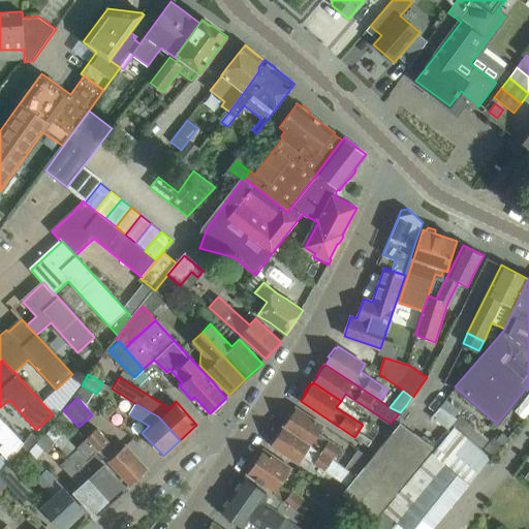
[(456,418),(439,407),(431,417),(447,429),(456,418)]
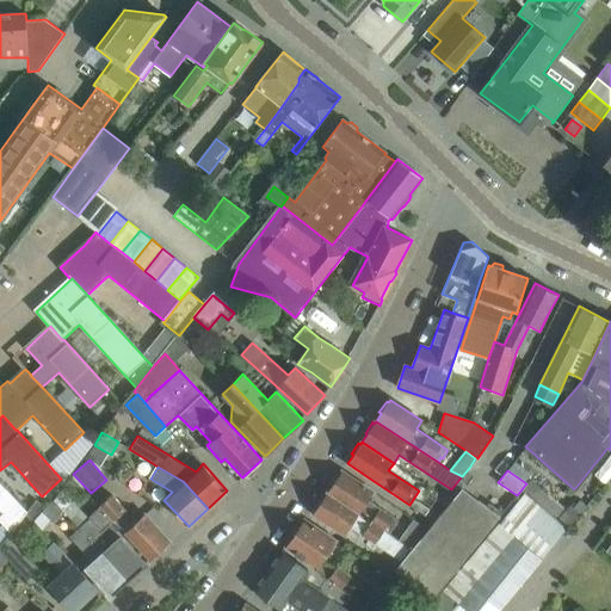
[(400,519),(369,499),(374,492),(343,471),(340,474),(338,473),(331,483),(333,485),(328,492),(392,532),(400,519)]
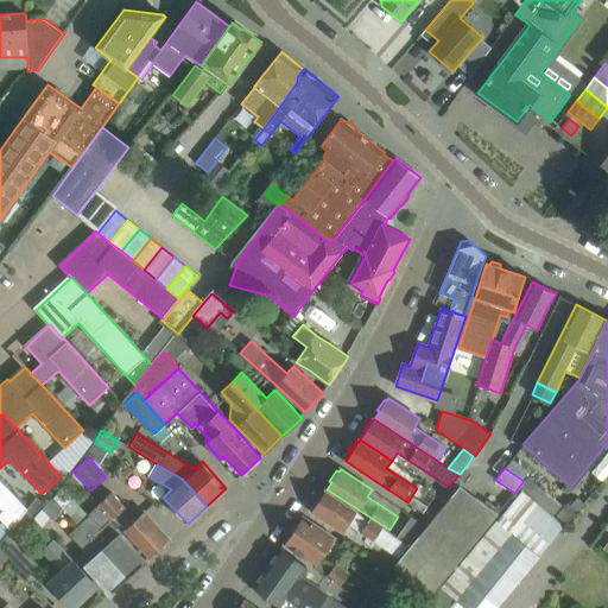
[(494,607),(549,544),(575,512),(531,475),(523,486),(525,488),(442,587),(457,600),(449,607),(494,607)]
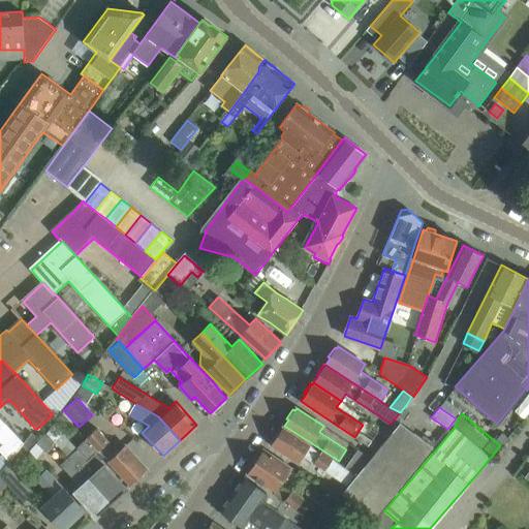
[(24,443),(0,417),(0,450),(9,462),(24,443)]
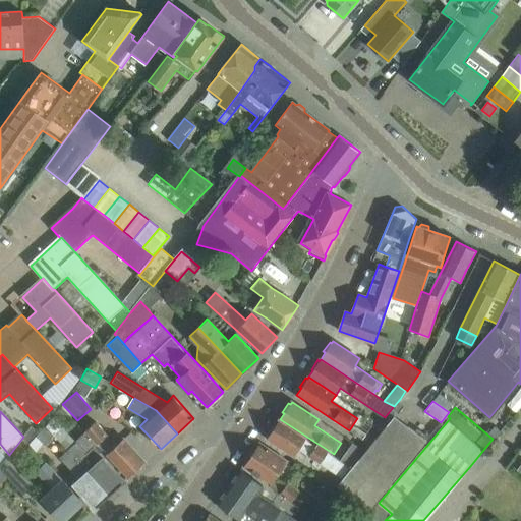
[(368,510),(425,440),(395,415),(365,452),(352,468),(344,478),(338,485),(368,510)]
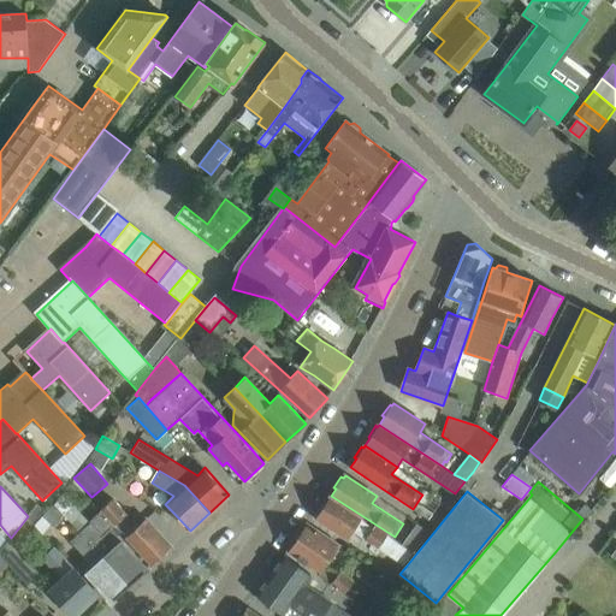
[(65,493),(57,505),(65,515),(81,532),(90,522),(89,520),(65,493)]
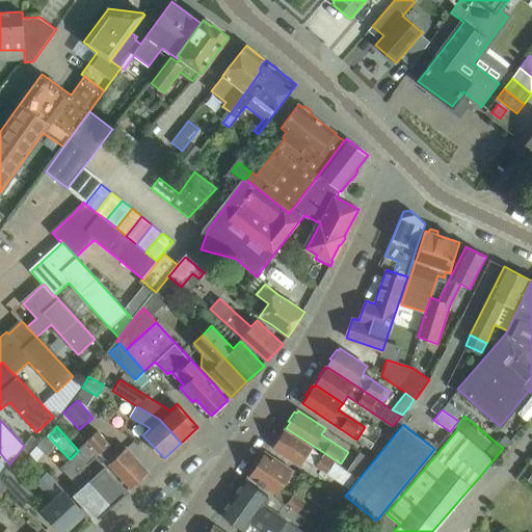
[(341,463),(286,428),(281,435),(280,434),(272,444),(274,445),(272,447),(300,466),(306,458),(351,488),(360,478),(348,470),(347,471),(339,466),(341,463)]
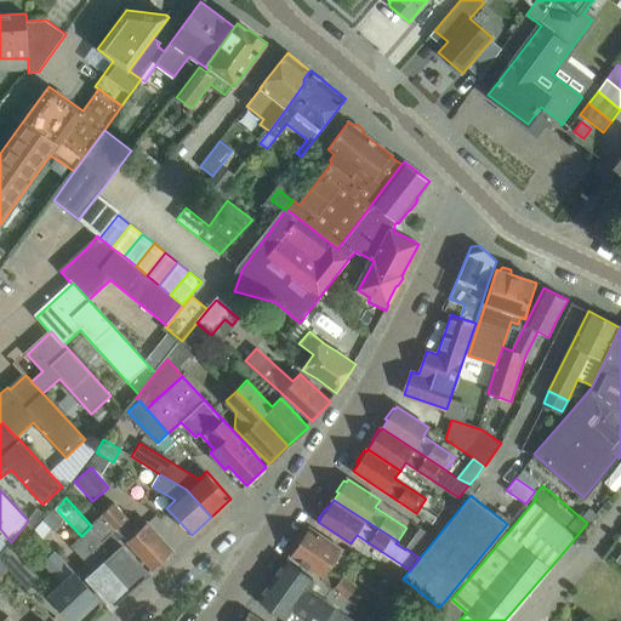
[(174,551),(158,534),(148,523),(140,530),(114,502),(101,514),(123,537),(136,553),(153,570),(174,551)]
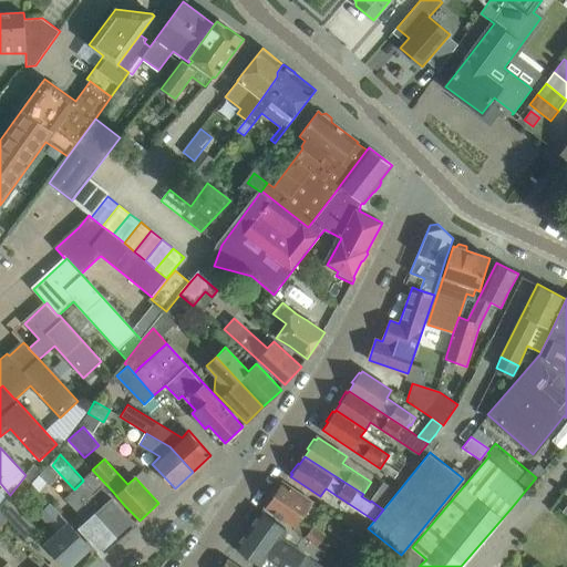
[(33,464),(26,475),(32,483),(41,471),(33,464)]
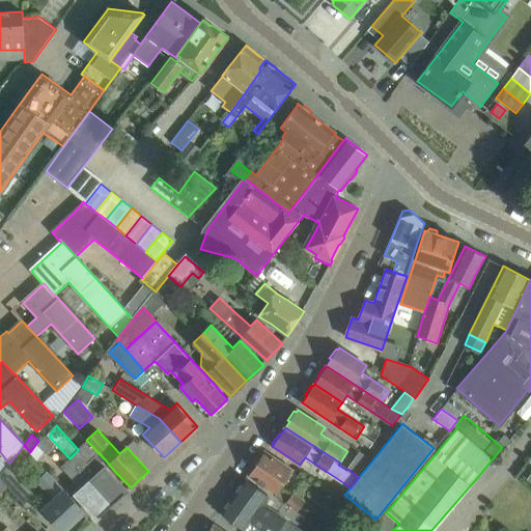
[(47,435),(39,444),(47,452),(56,444),(49,436),(47,435)]
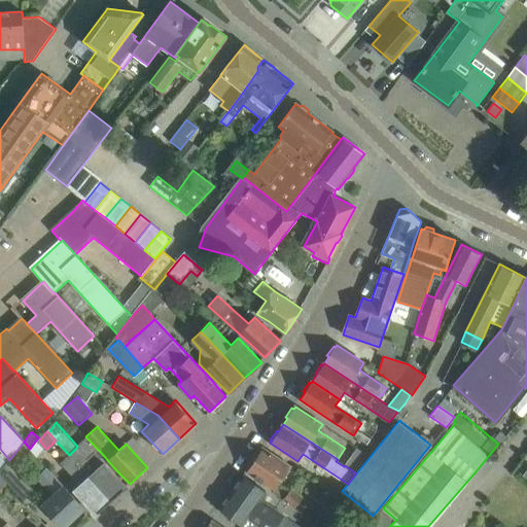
[(111,500),(127,487),(101,459),(104,456),(85,436),(76,445),(77,447),(69,455),(111,500)]
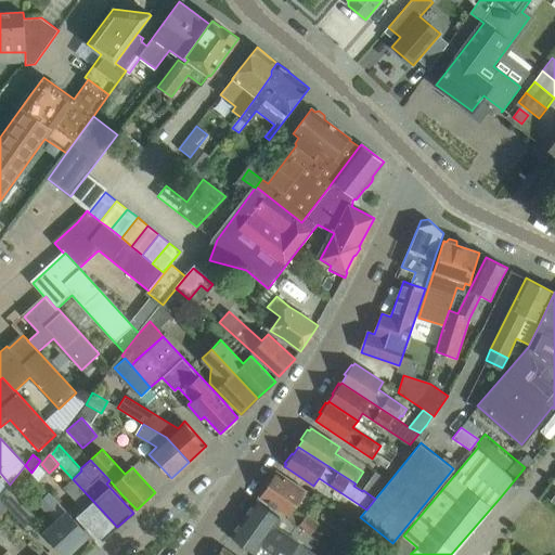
[(294,508),(306,491),(276,472),(260,497),(288,515),(287,517),(310,534),(320,523),(308,513),(305,517),(294,508)]
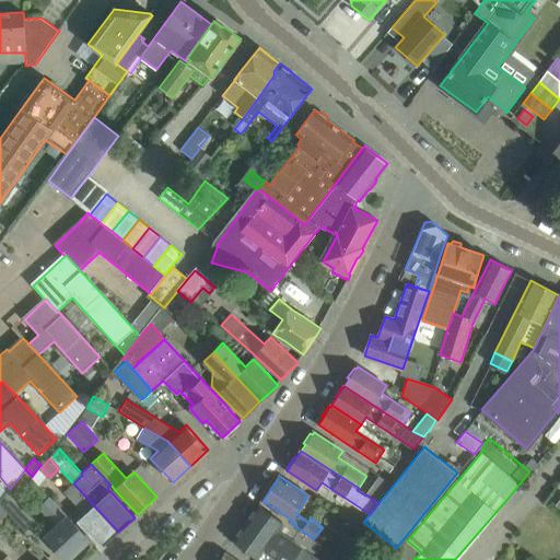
[(378,503),(393,486),(378,476),(366,494),(378,503)]
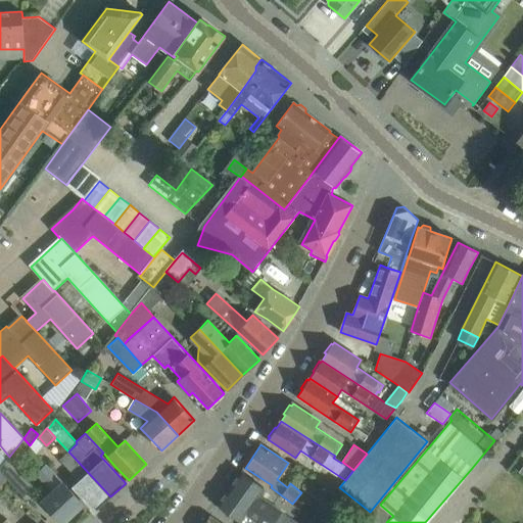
[(110,496),(68,452),(59,460),(79,481),(73,487),(94,511),(110,496)]
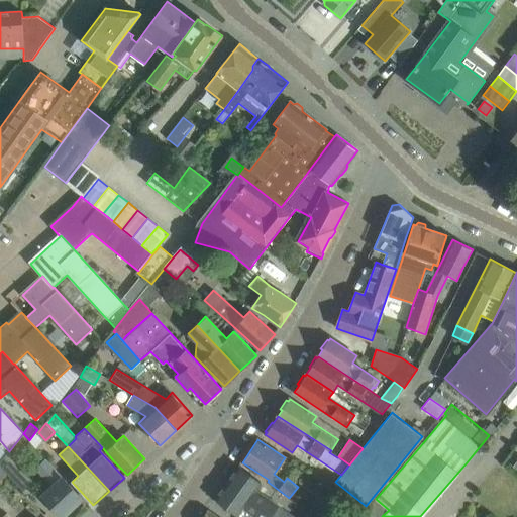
[(33,482),(9,455),(7,453),(0,462),(0,467),(23,492),(33,482)]
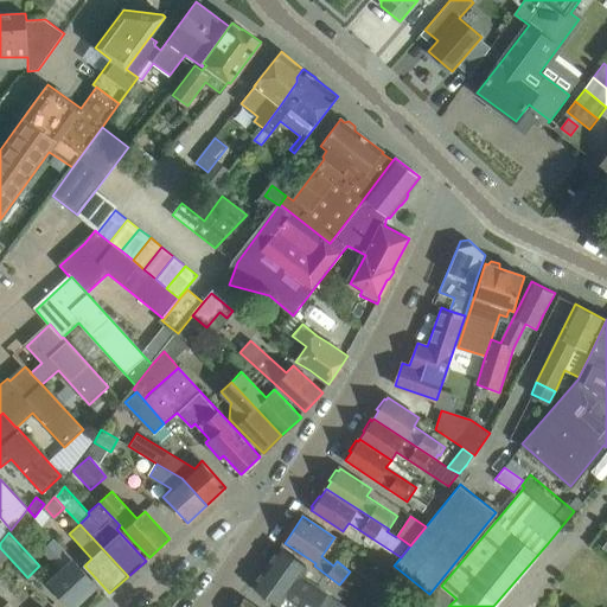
[(74,606),(97,586),(81,568),(53,540),(42,550),(62,572),(49,582),(57,590),(71,606),(74,606)]
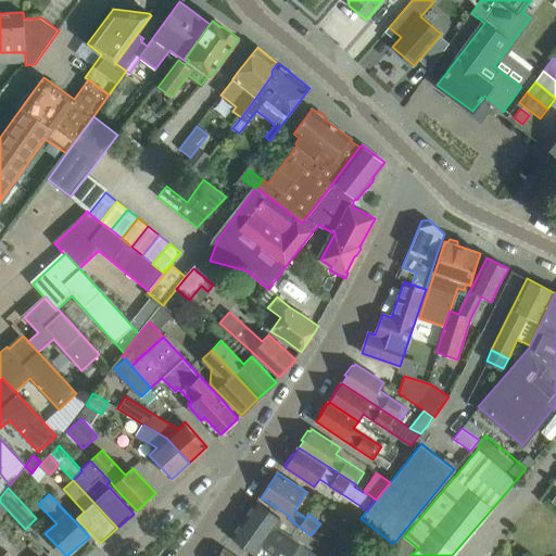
[(314,555),(316,554),(277,526),(281,518),(257,502),(245,519),(298,555),(314,555)]
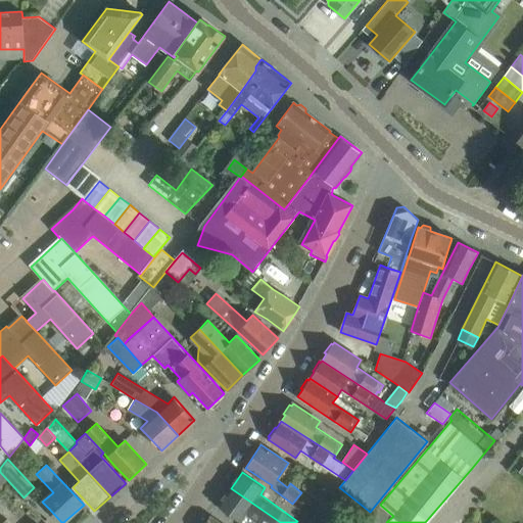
[(280,522),(231,488),(218,506),(240,522),(246,513),(259,522),(280,522)]
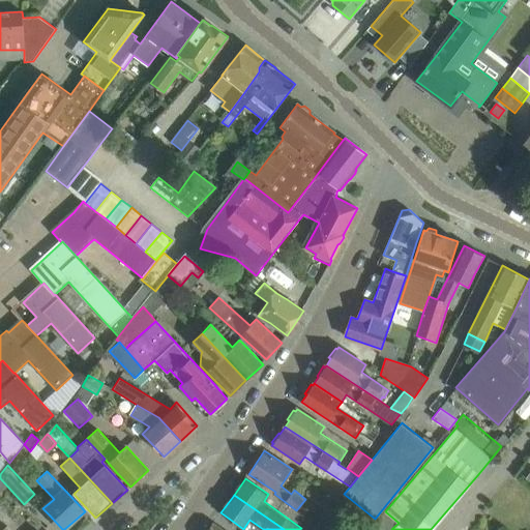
[(341,529),(356,510),(345,501),(323,529),(341,529)]
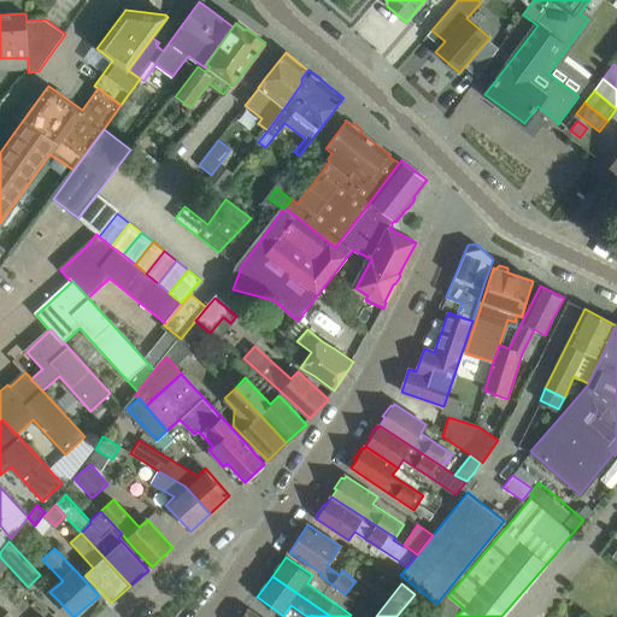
[(448,595),(429,616),(456,616),(464,609),(448,595)]
